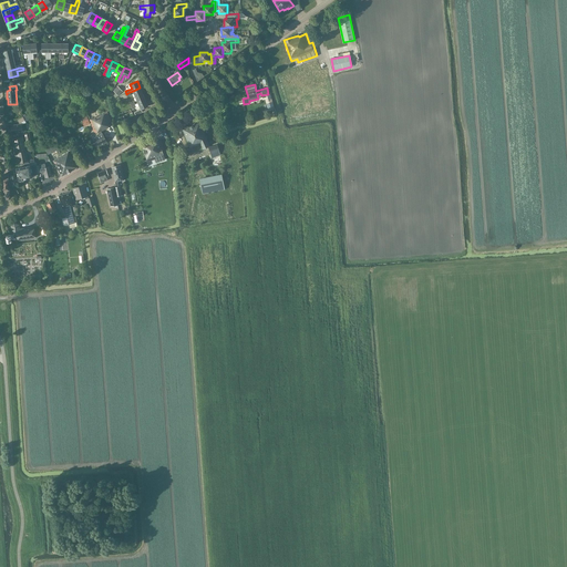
[(117,86),(113,91),(115,93),(114,95),(115,99),(123,91),(117,86)]
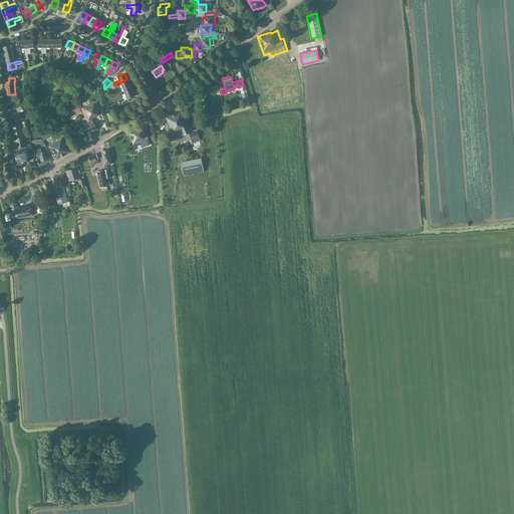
[(122,87),(130,85),(126,79),(120,82),(122,87)]
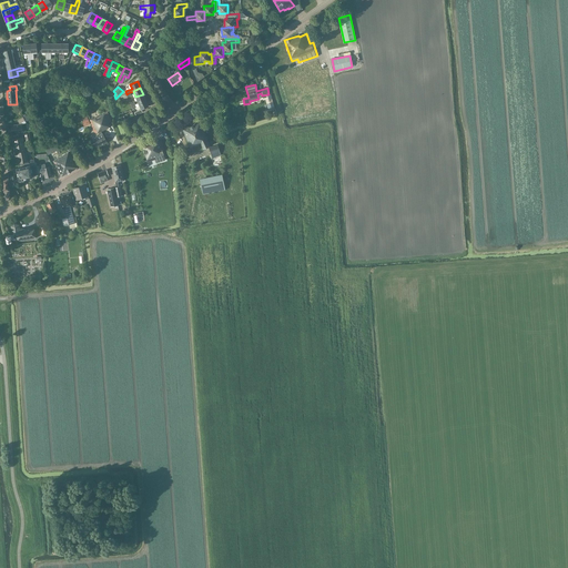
[(139,103),(145,100),(143,94),(135,97),(139,103)]
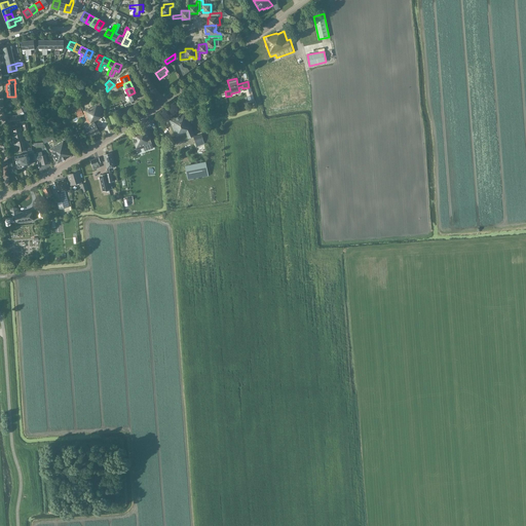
[(123,101),(129,98),(130,102),(138,99),(135,92),(128,96),(125,97),(122,98),(123,101)]
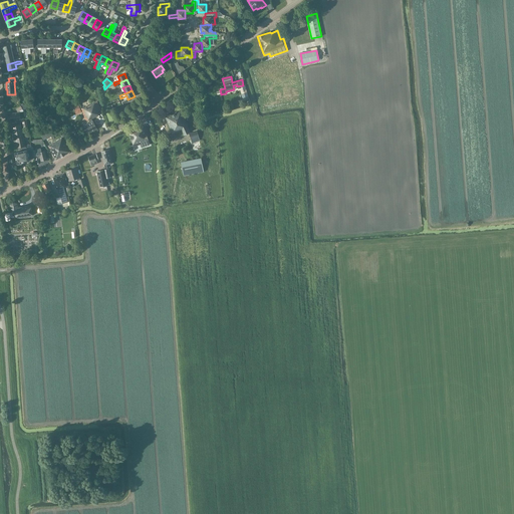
[(98,111),(101,109),(97,101),(81,109),(87,120),(89,119),(90,122),(83,126),(87,134),(97,129),(93,120),(91,118),(96,116),(96,115),(99,113),(98,111)]
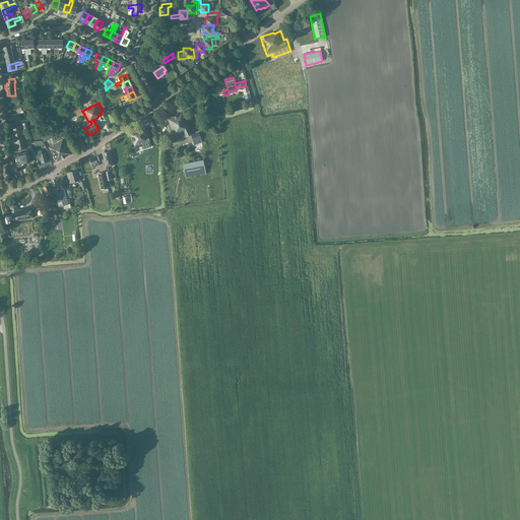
[(20,120),(19,114),(19,112),(22,110),(21,108),(16,110),(17,113),(17,114),(10,115),(11,122),(20,120)]
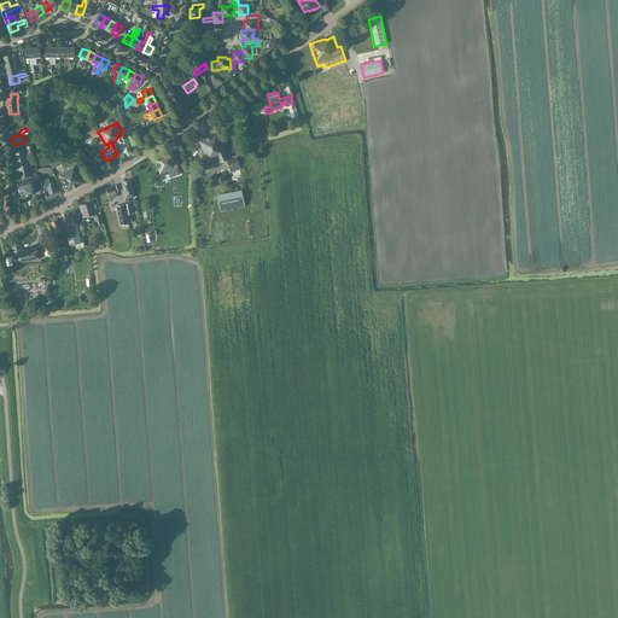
[(220,162),(228,158),(217,133),(199,141),(207,161),(211,158),(211,159),(217,157),(220,162)]
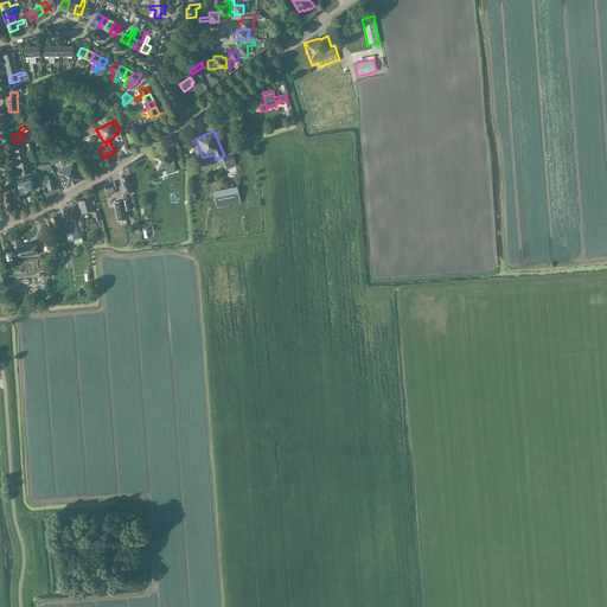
[(18,174),(30,172),(25,147),(13,149),(17,168),(13,168),(14,174),(18,174)]
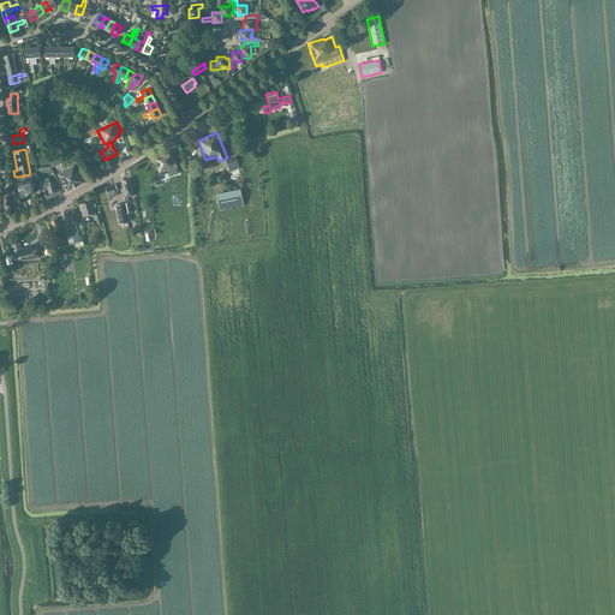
[(154,156),(159,172),(160,174),(177,168),(172,151),(167,153),(167,151),(154,156)]
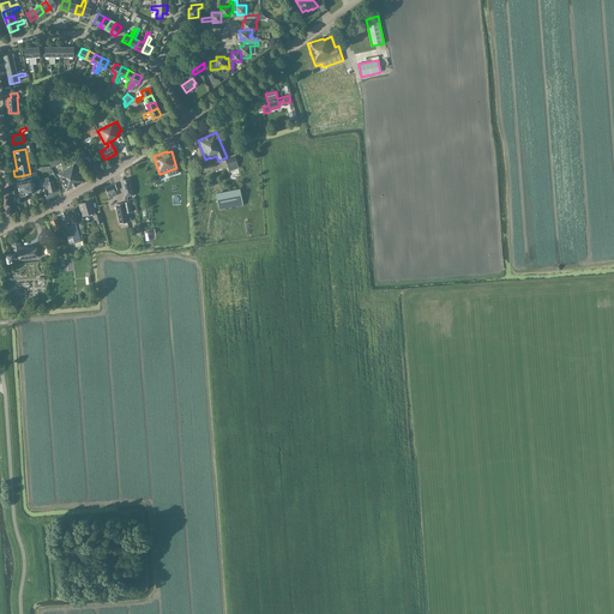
[(58,155),(49,161),(53,167),(55,166),(58,169),(62,167),(60,162),(61,162),(58,155)]
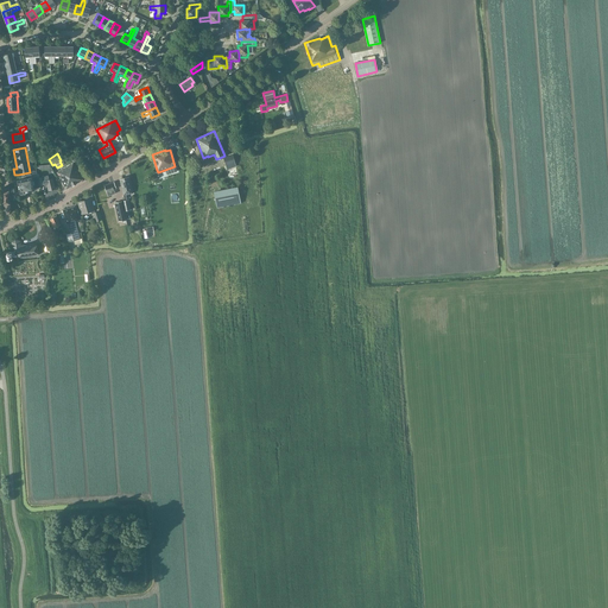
[(227,168),(235,164),(233,156),(223,158),(227,168)]
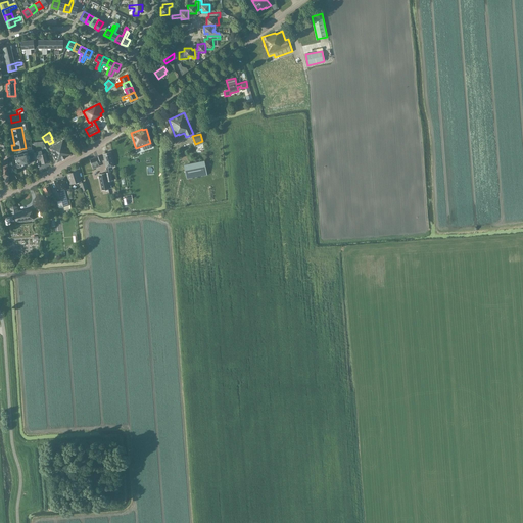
[(49,148),(57,162),(70,154),(63,140),(55,145),(49,148)]
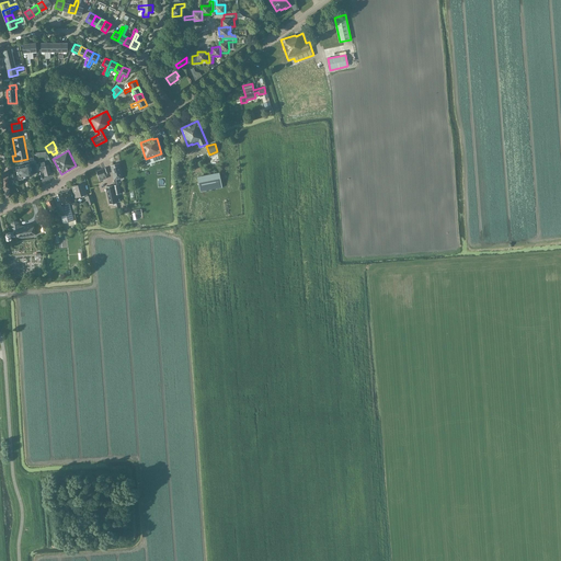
[(21,165),(16,167),(19,178),(32,175),(32,174),(37,173),(35,162),(30,163),(30,161),(21,163),(21,165)]
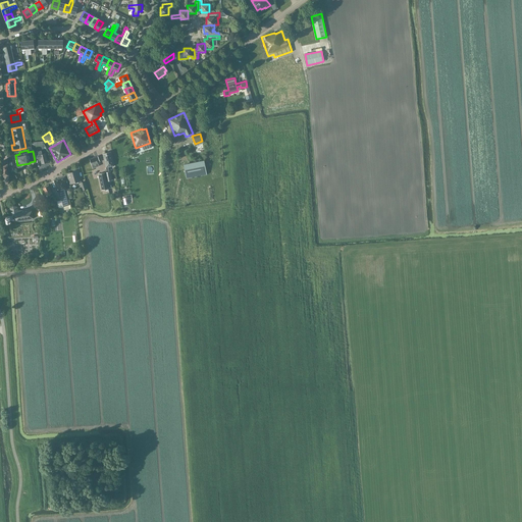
[(41,151),(36,152),(37,155),(38,159),(41,159),(42,163),(48,162),(46,153),(42,154),(41,151)]
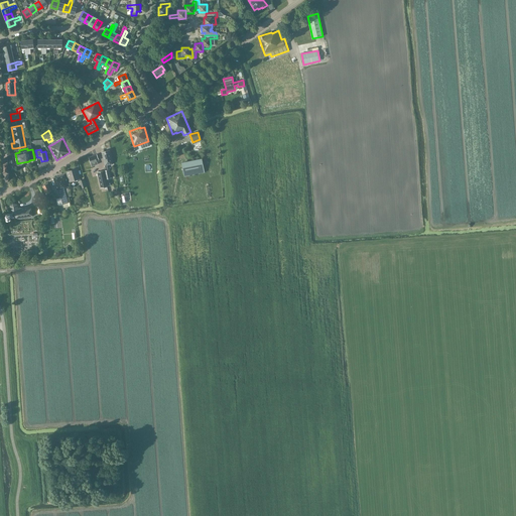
[(110,150),(102,152),(105,168),(105,171),(106,178),(111,177),(110,169),(108,169),(107,165),(113,164),(110,150)]
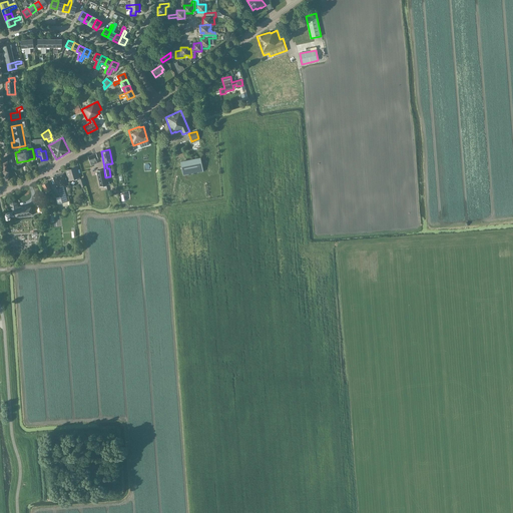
[(96,159),(98,158),(96,153),(88,156),(91,165),(97,163),(96,159)]
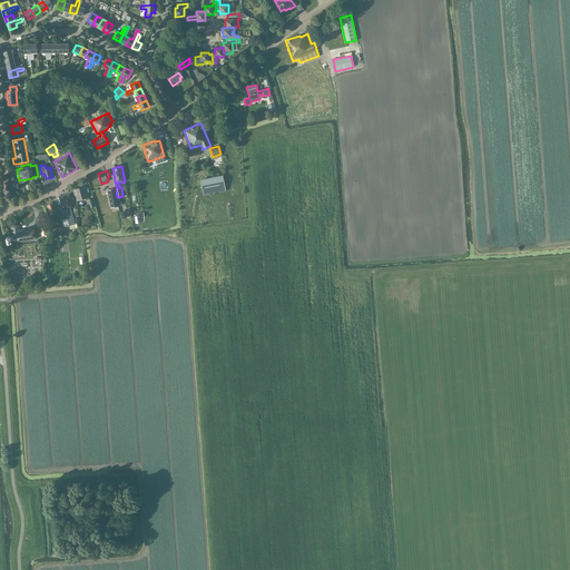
[(204,194),(226,189),(223,176),(200,180),(204,194)]
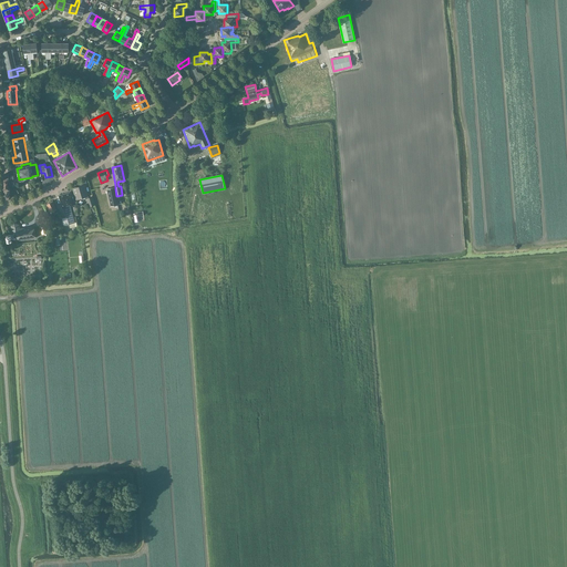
[(76,199),(88,196),(85,185),(73,188),(76,199)]
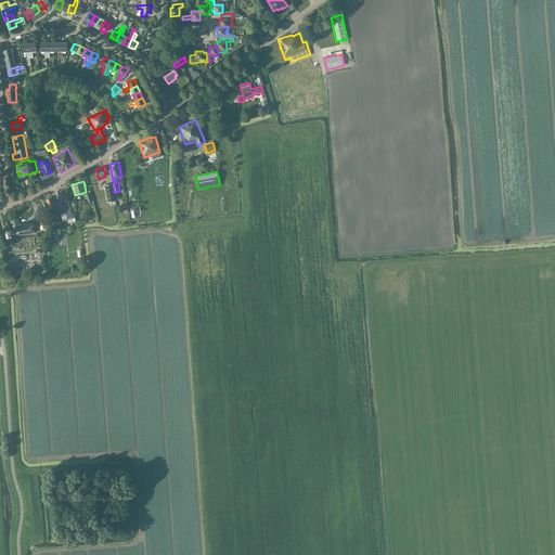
[(112,184),(105,185),(108,202),(115,201),(113,192),(113,191),(112,184)]
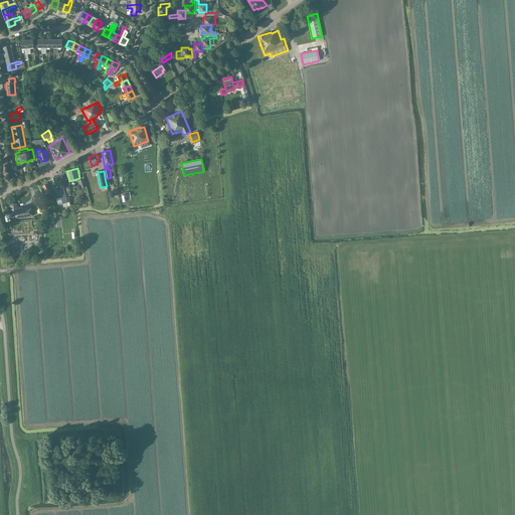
[(63,187),(68,186),(66,178),(64,178),(63,175),(53,178),(54,182),(56,190),(57,189),(59,197),(60,197),(62,203),(68,202),(63,187)]
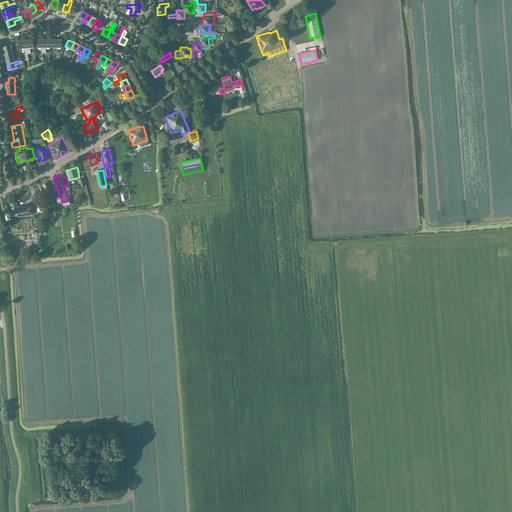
[(50,192),(52,191),(48,182),(42,184),(46,193),(50,192)]
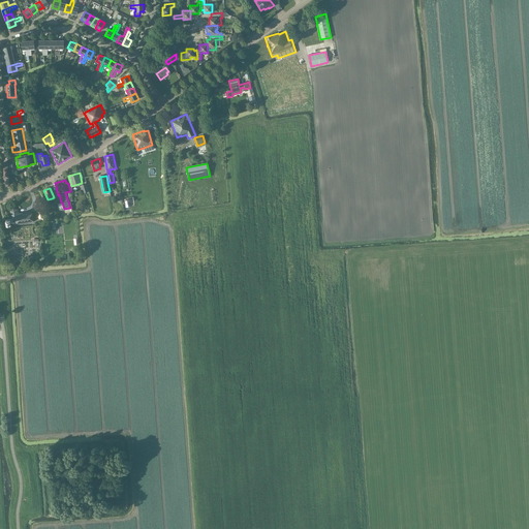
[(19,214),(18,210),(13,209),(10,211),(11,217),(16,218),(17,223),(21,224),(30,223),(33,221),(32,213),(28,212),(19,214)]
